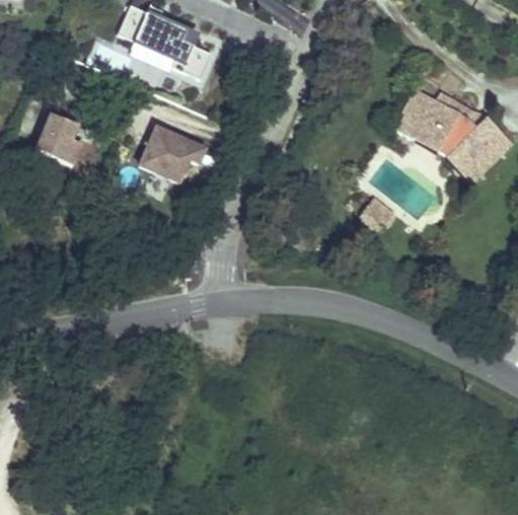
[(147,11),(131,4),(118,33),(174,59),(172,65),(201,78),(212,52),(183,40),(189,29),(159,17),(163,10),(150,4),(147,11)]
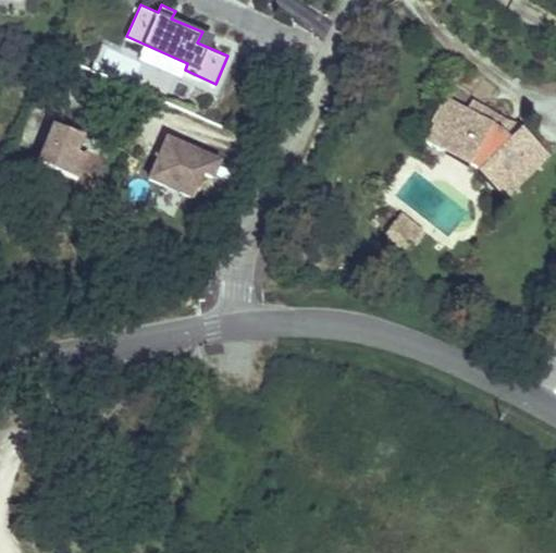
[(440,132),(458,101),(445,94),(434,112),(440,132)]
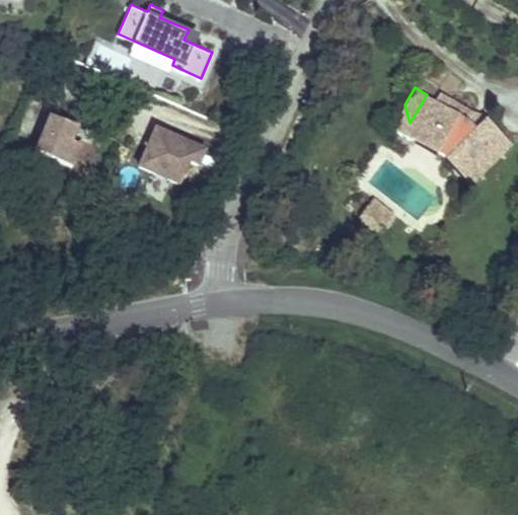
[(410,123),(414,139),(438,152),(438,150),(447,155),(446,156),(465,177),(478,164),(485,170),(502,153),(496,148),(507,137),(487,116),(476,126),(468,118),(477,109),(441,89),(436,98),(427,94),(410,123)]
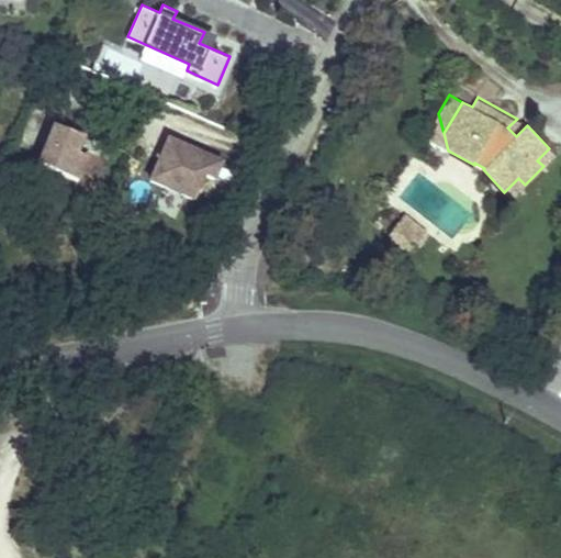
[(83,134),(55,123),(40,163),(79,178),(89,155),(78,151),(83,134)]
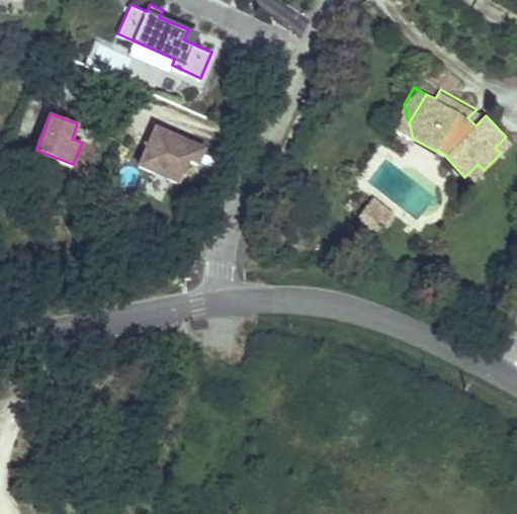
[(204,148),(156,125),(140,164),(179,181),(189,158),(198,162),(204,148)]
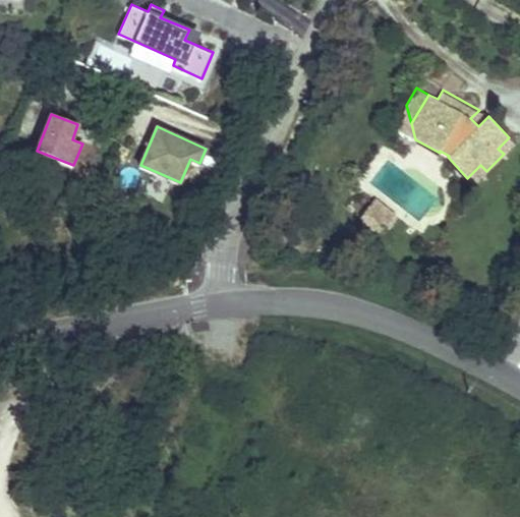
[(498,149),(504,154),(515,142),(509,137),(498,149)]
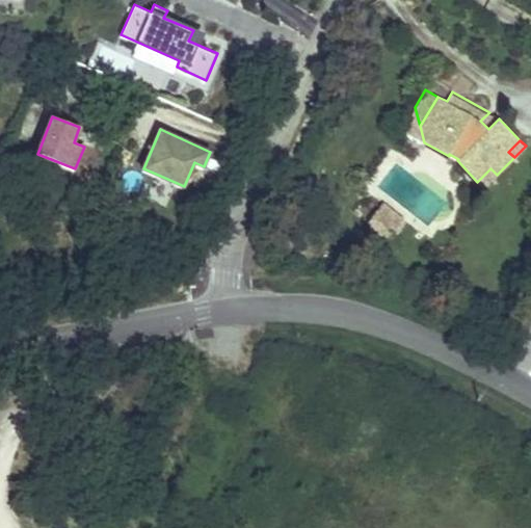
[(477,182),(483,188),(497,175),(490,168),(477,182)]
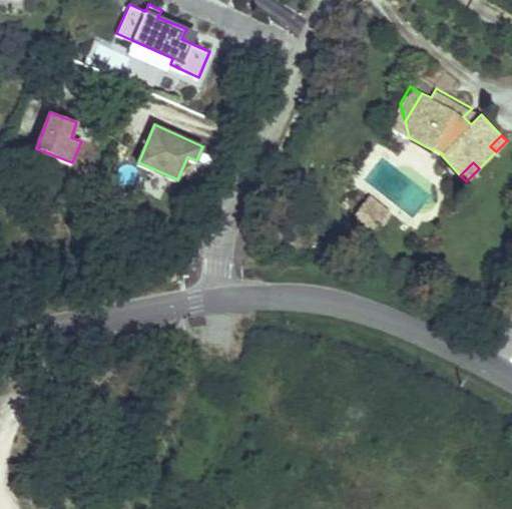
[(390,207),(371,192),(356,212),(358,229),(375,227),(390,207)]
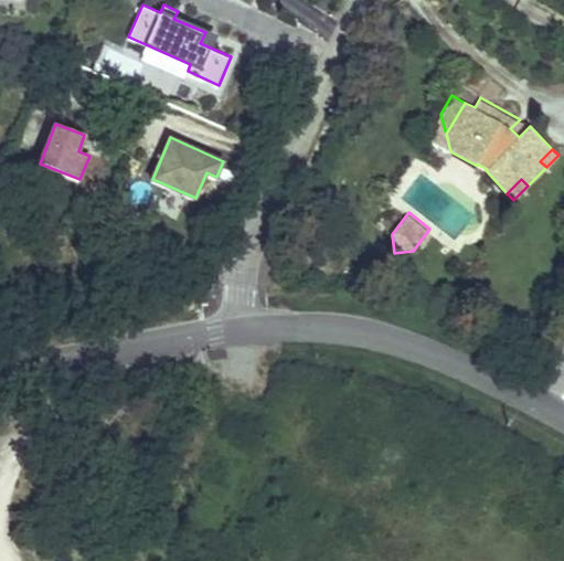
All buildings are outlined.
